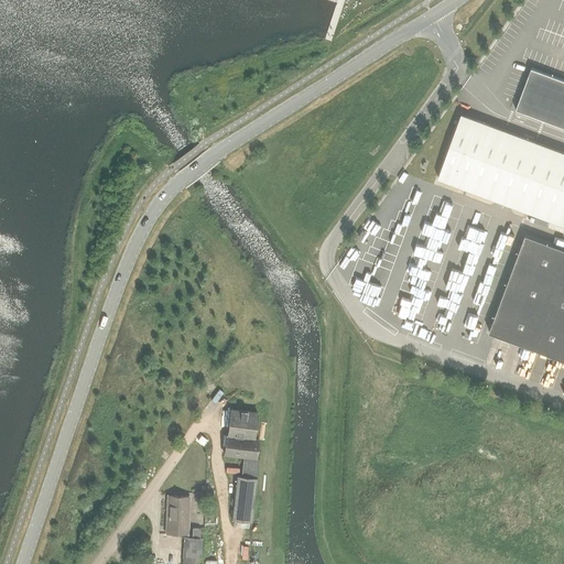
[(563,128),(563,79),(531,68),(516,110),(563,128)]
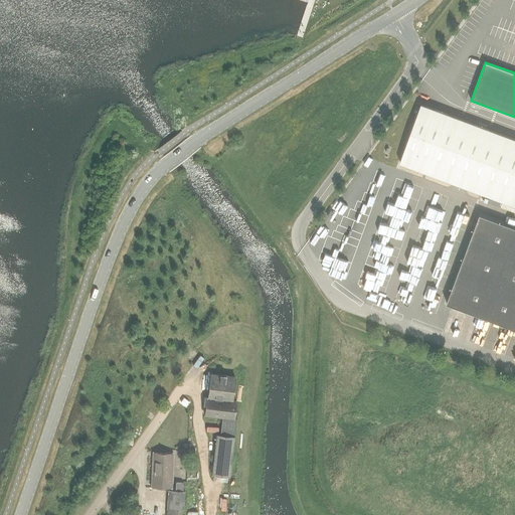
[(514,139),(421,105),(399,163),(514,206),(514,139)]
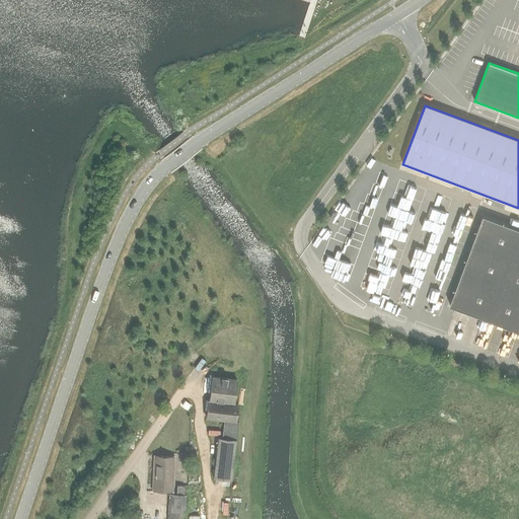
[(403,280),(396,302),(419,308),(445,222),(442,221),(446,207),(449,208),(452,197),(409,183),(371,306),(380,309),(384,295),(387,295),(389,289),(395,291),(399,277),(395,276),(410,232),(418,234),(421,224),(419,224),(425,202),(432,204),(414,264),(409,281),(403,280)]
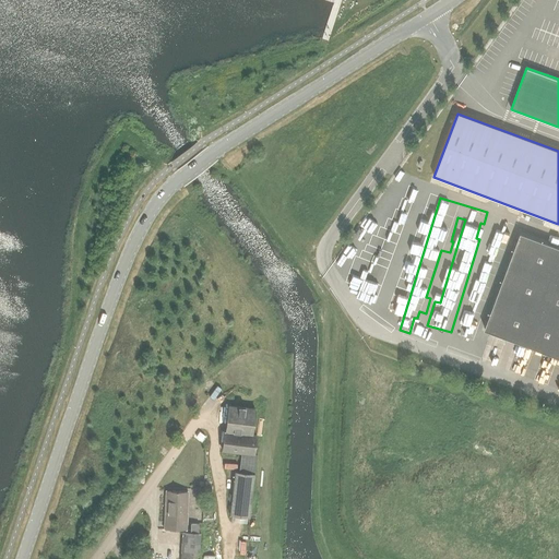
[(558,248),(522,234),(486,330),(558,357),(558,248)]
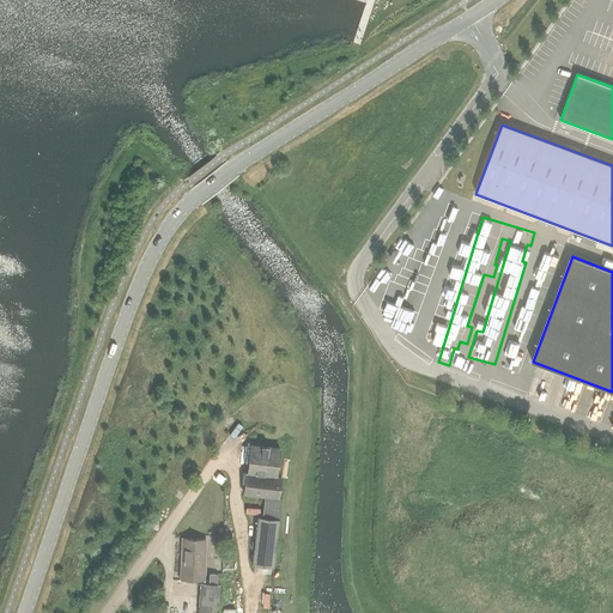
[(246,474),(244,496),(265,498),(262,520),(259,520),(254,568),(275,569),(280,521),(277,521),(280,479),(277,478),(279,449),(250,447),(248,474),(246,474)]
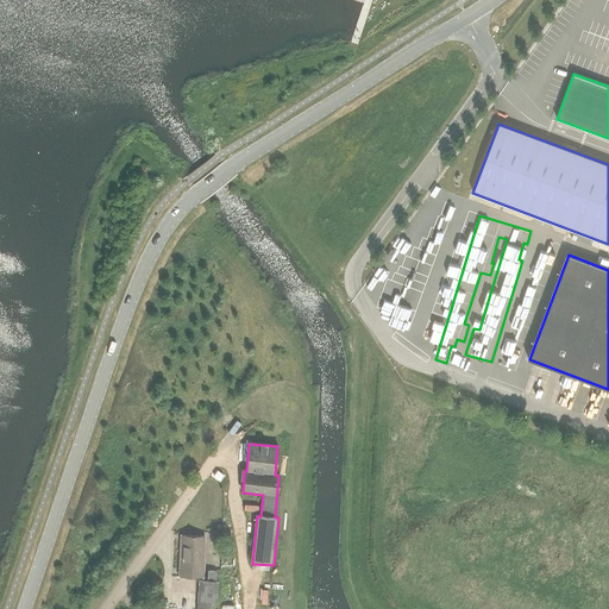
[(203,579),(206,537),(182,535),(180,578),(203,579)]
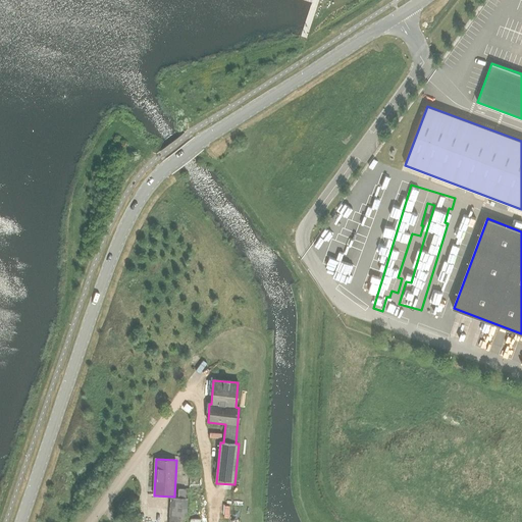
[(171,498),(168,521),(185,521),(188,500),(186,499),(186,490),(177,490),(177,499),(171,498)]
